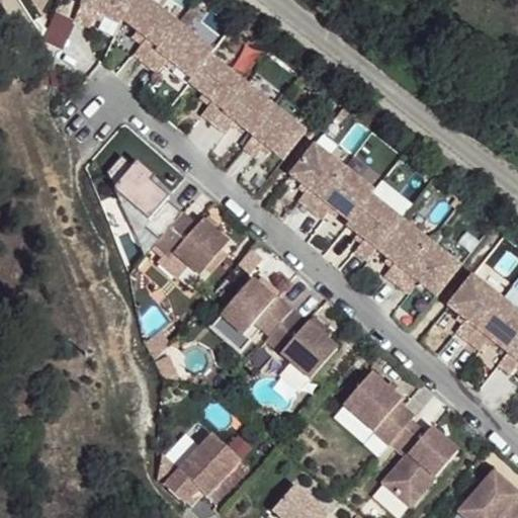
[(101,17),(117,25),(119,20),(128,0),(82,0),(72,20),(87,28),(92,18),(94,14),(101,17)]
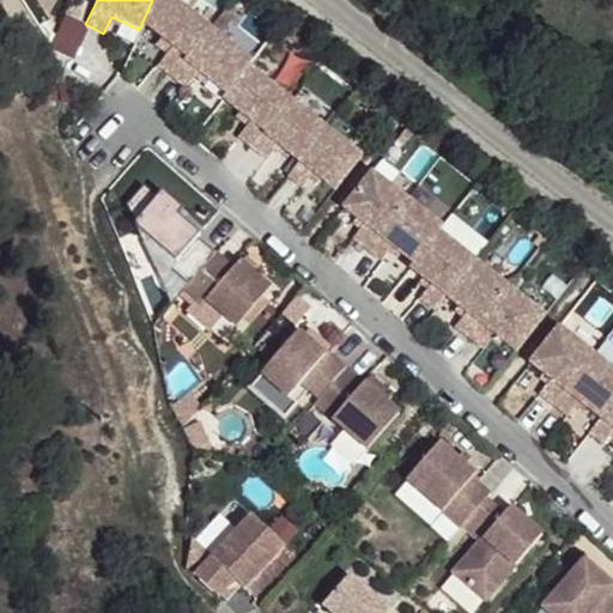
[(205,26),(170,0),(152,0),(141,24),(170,46),(159,60),(173,71),(205,26)]
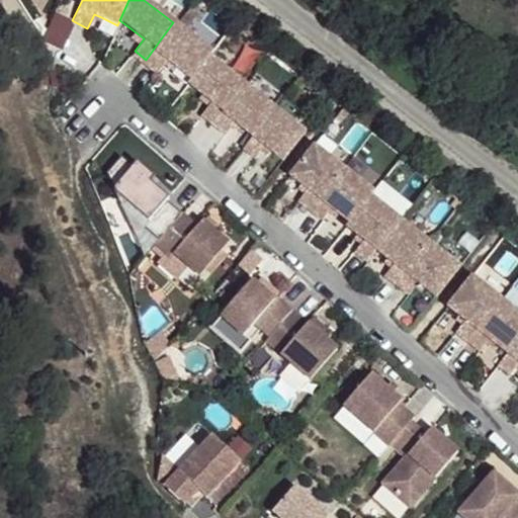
[(208,55),(210,51),(173,22),(146,60),(157,69),(166,57),(191,76),(208,55)]
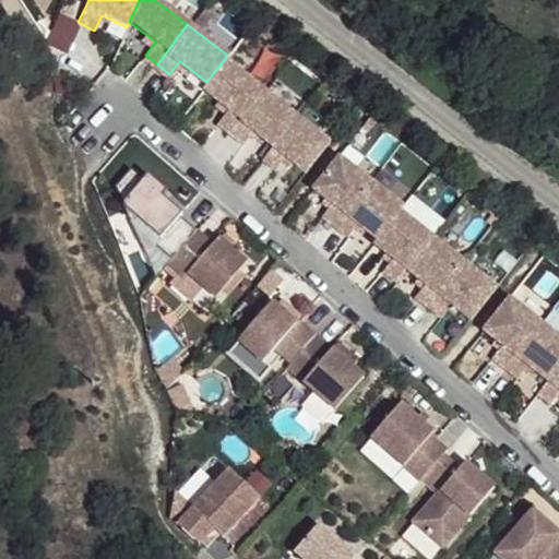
[(228,133),(262,90),(225,59),(206,82),(200,90),(226,109),(215,122),(228,133)]
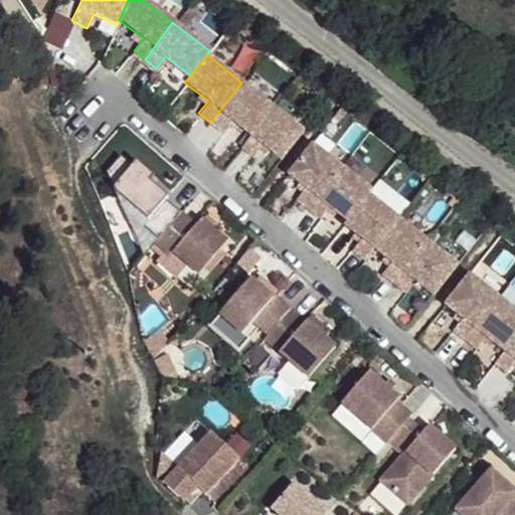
[(250,134),(273,107),(241,82),(210,123),(222,131),(231,120),(250,134)]
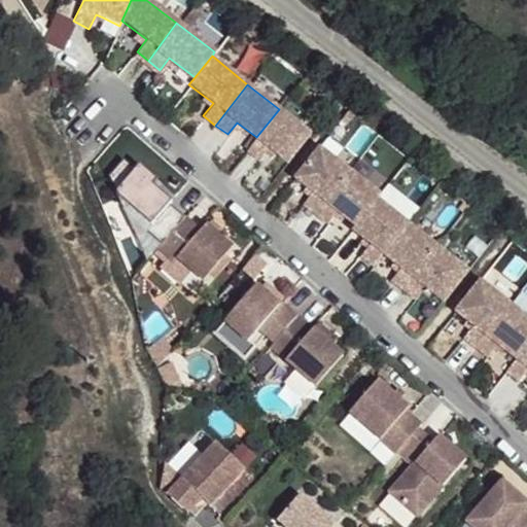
[(285,160),(308,132),(279,109),(247,149),(257,156),(267,145),(285,160)]
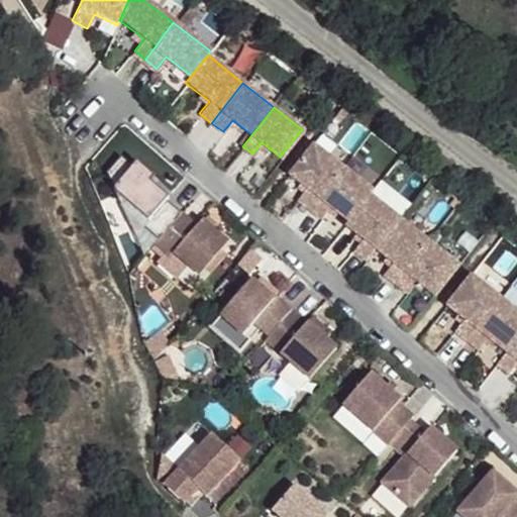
[(341,167),(312,143),(288,174),(305,188),(296,200),(308,209),(341,167)]
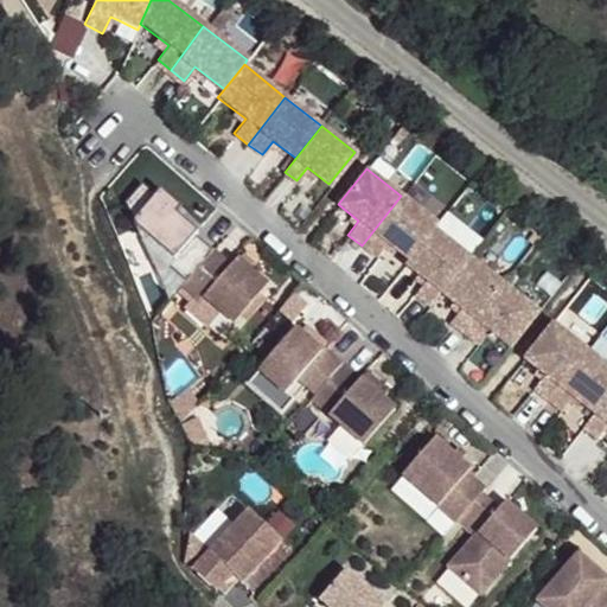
[(319,199),(326,185),(307,174),(300,189),(319,199)]
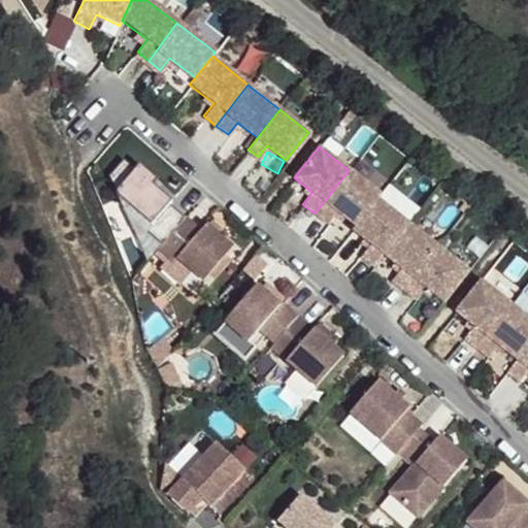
[(380,194),(349,170),(315,213),(327,224),(336,211),(355,226),(376,198),(380,194)]
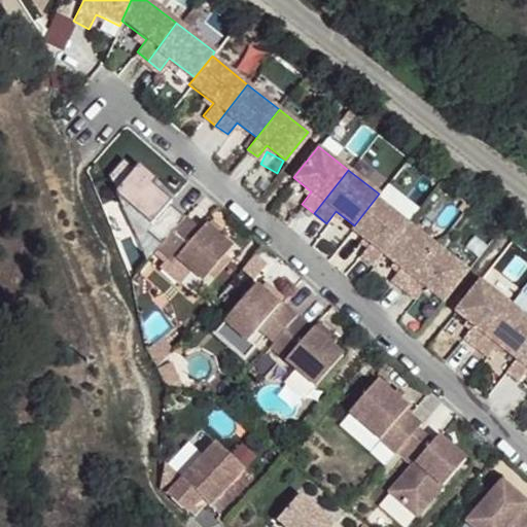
[(407,221),(376,198),(354,225),(351,230),(370,244),(360,256),(372,266),(381,253),(407,221)]
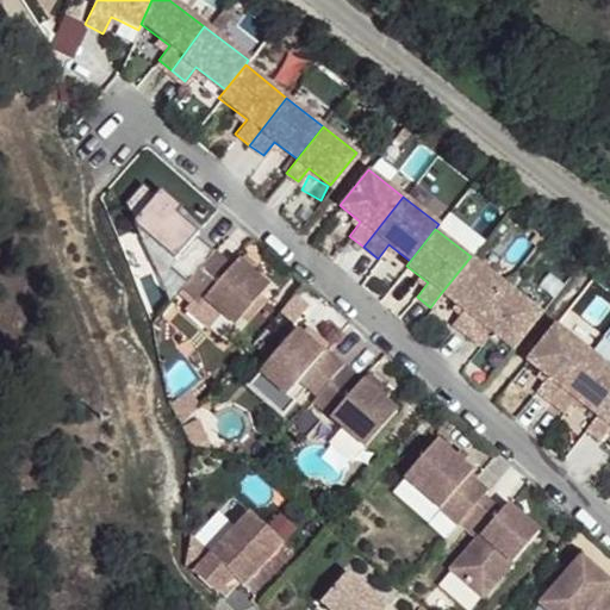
[(213,249),(180,285),(199,302),(203,298),(231,324),(267,285),(237,257),(230,266),(213,249)]
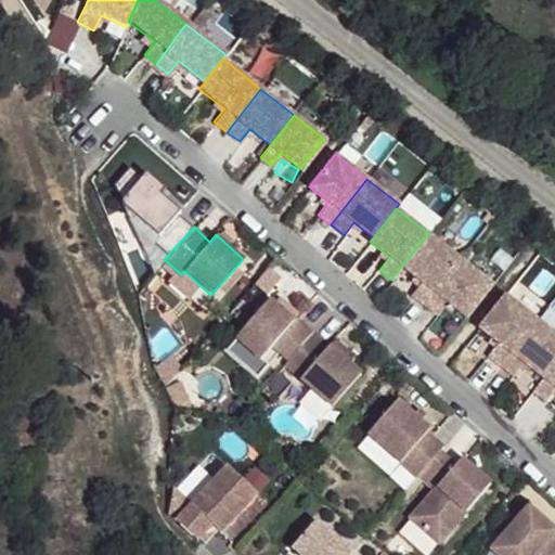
[(428,233),(401,267),(422,282),(412,295),(425,305),(461,259),(428,233)]
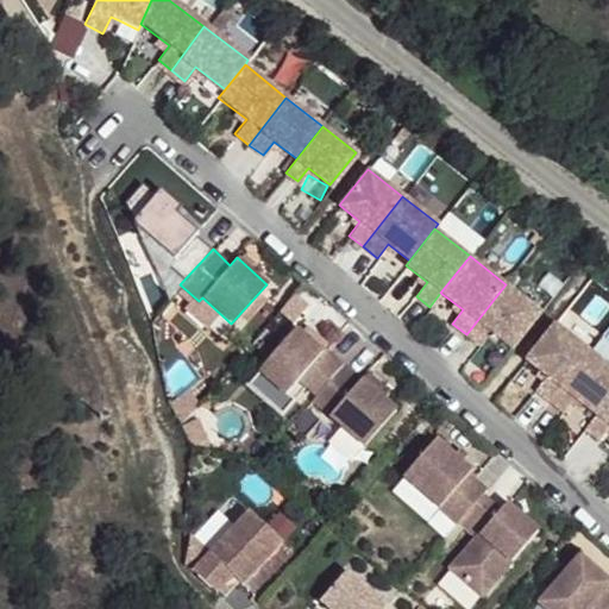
[(512,346),(539,311),(506,284),(466,334),(481,345),(491,331),(512,346)]
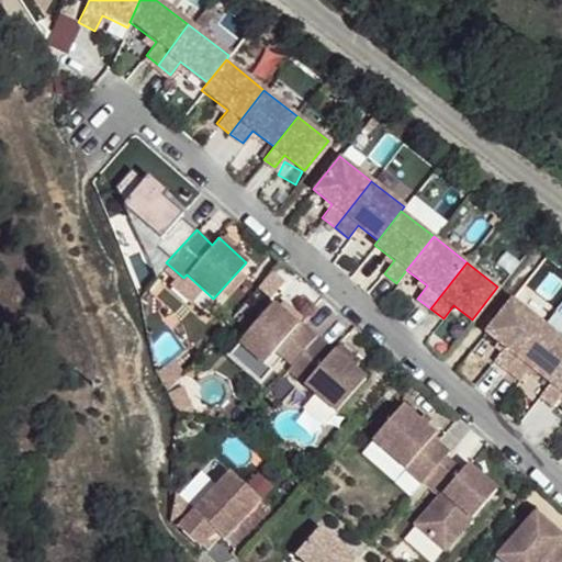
[(292,363),(315,337),(298,321),(295,324),(271,302),(238,340),(263,362),(276,348),(292,363)]
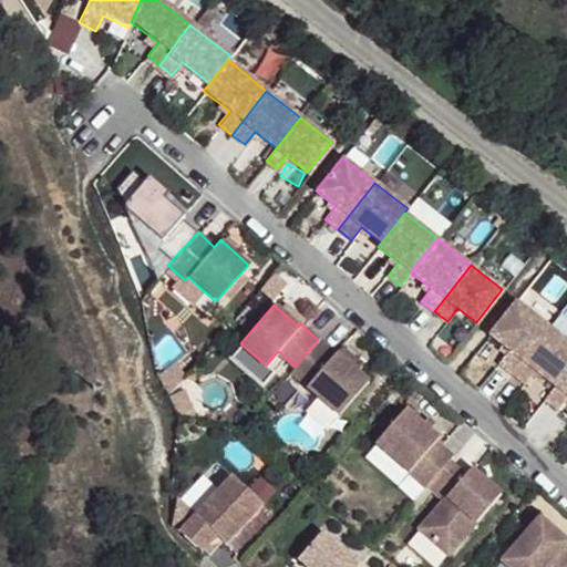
[(546,329),(513,305),(487,338),(507,353),(497,367),(511,377),(546,329)]
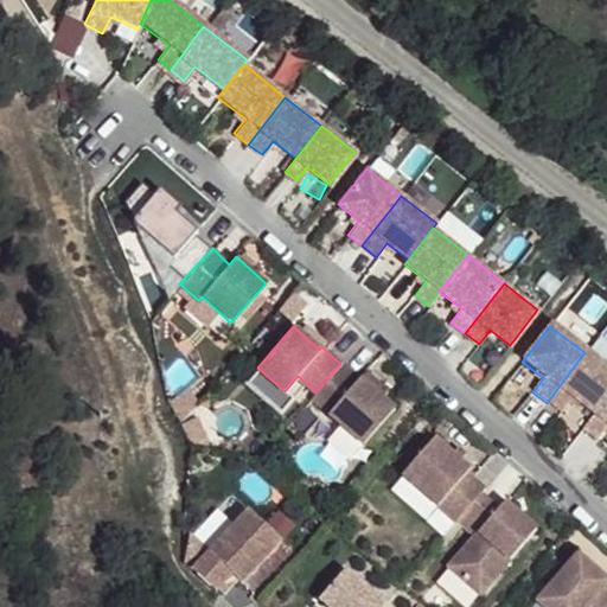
[(606,369),(585,352),(547,403),(560,414),(572,400),(592,415),(606,395),(606,369)]
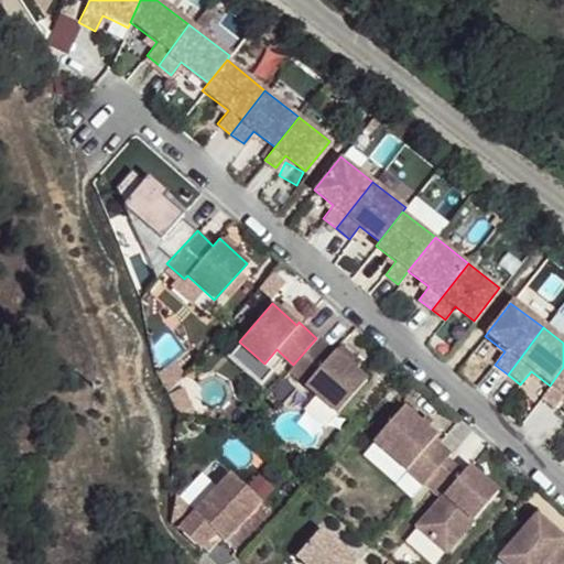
[(289,369),(338,413),(368,379),(336,348),(333,353),(316,337),(316,338),(293,365),(289,369)]
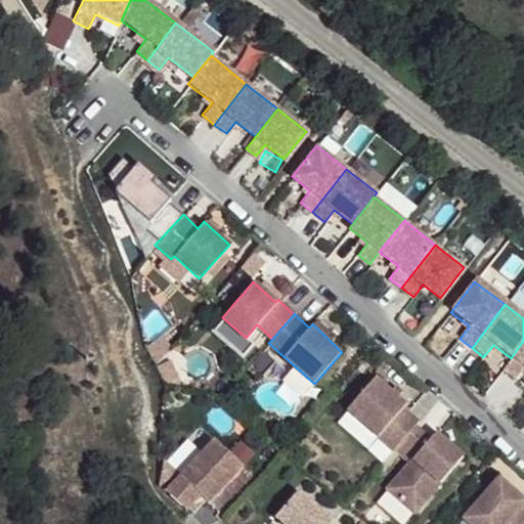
[(523,341),(511,358),(501,370),(513,380),(522,367),(523,368),(523,341)]
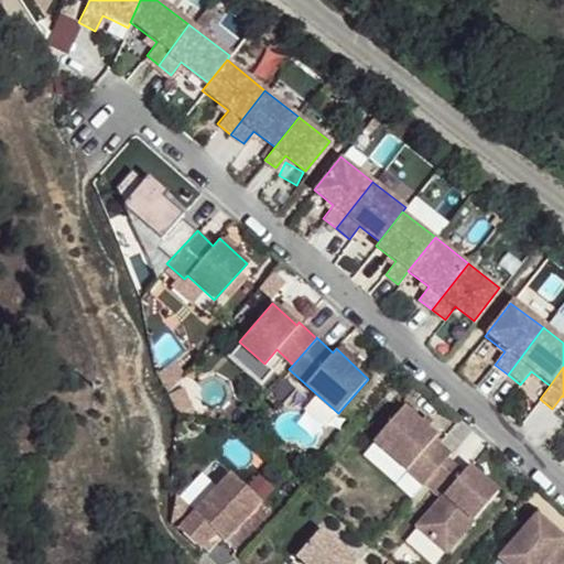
[(306,410),(323,424),(335,411),(317,397),(306,410)]
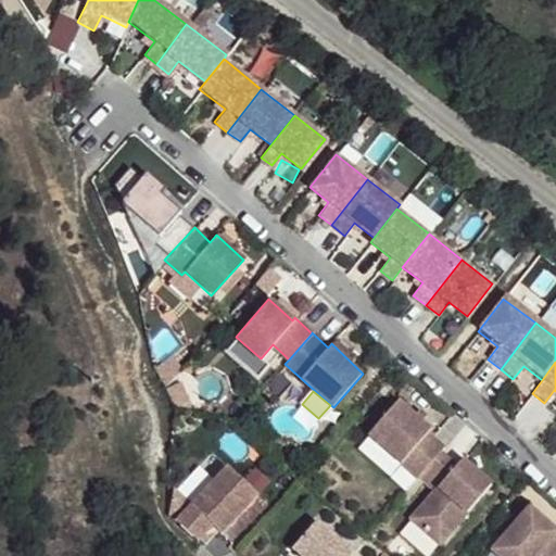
[(397,400),(368,436),(417,478),(419,475),(441,450),(445,445),(428,431),(431,428),(397,400)]
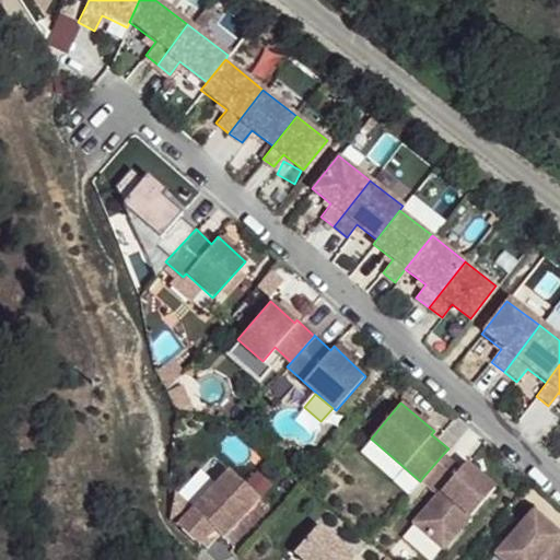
[(461,468),(444,453),(422,478),(439,492),(413,521),(443,546),(494,487),(473,467),(467,474),(461,468)]
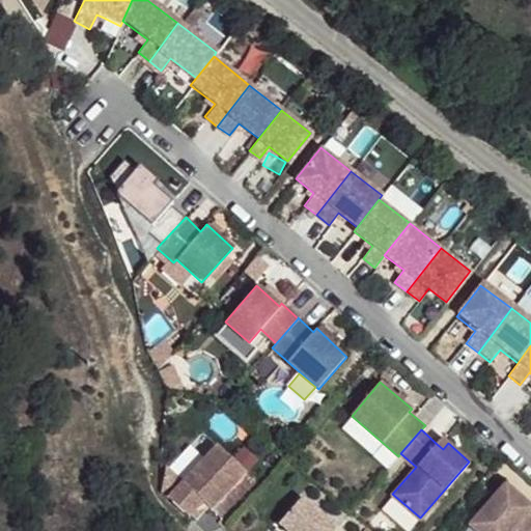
[(448,443),(442,438),(437,444),(443,449),(448,443)]
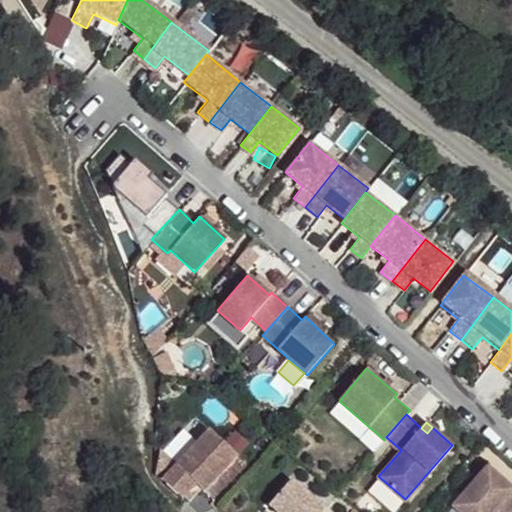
[(178,467),(160,451),(156,472),(183,497),(196,483),(204,491),(237,454),(210,429),(189,451),(191,452),(178,467)]
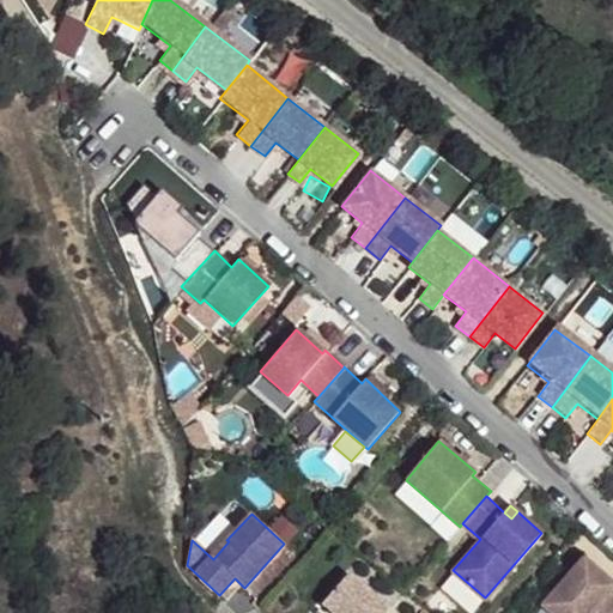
[(612,612),(612,594),(611,593),(612,592),(602,582),(607,577),(587,558),(544,605),(553,612),(612,612)]
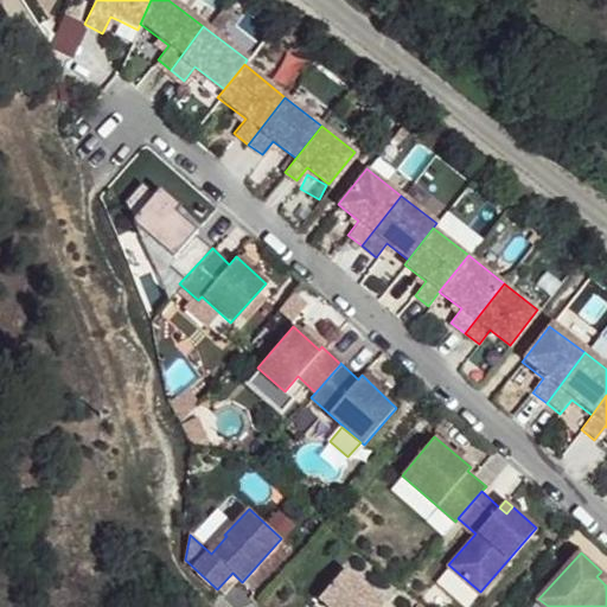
[(382,606),(385,605),(345,568),(320,596),(332,606),(382,606)]
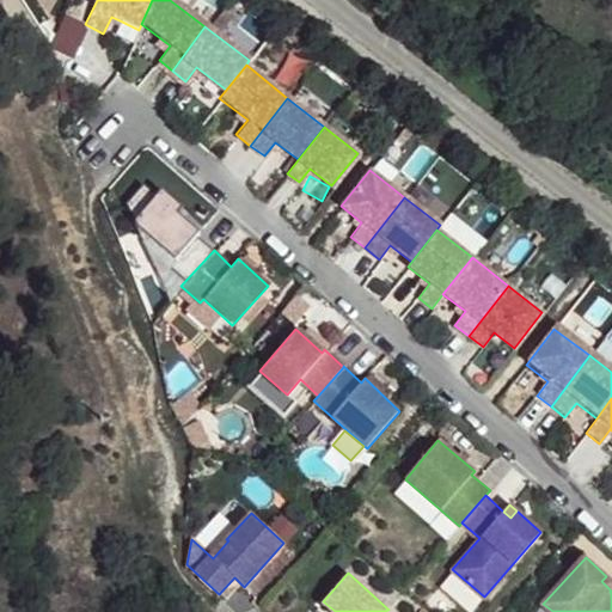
[(611,589),(611,580),(606,576),(601,581),(611,591),(611,589)]
